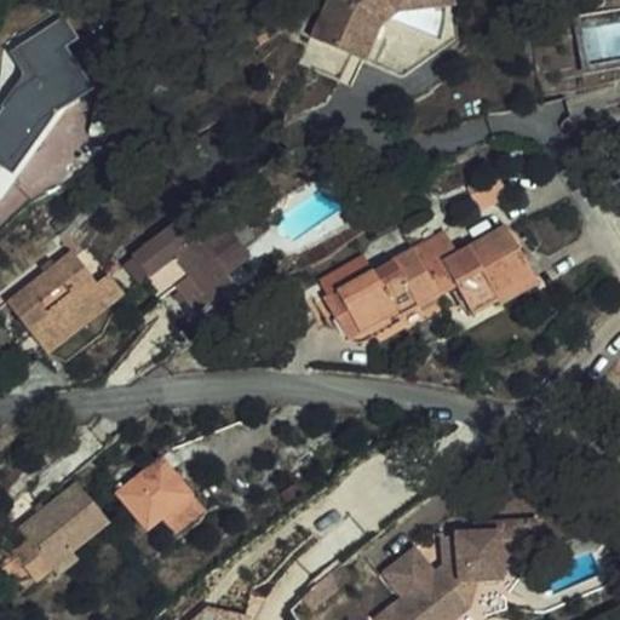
[(325,0),(297,61),(337,80),(349,56),(357,61),(360,57),(402,76),(460,40),(455,0),(325,0)]
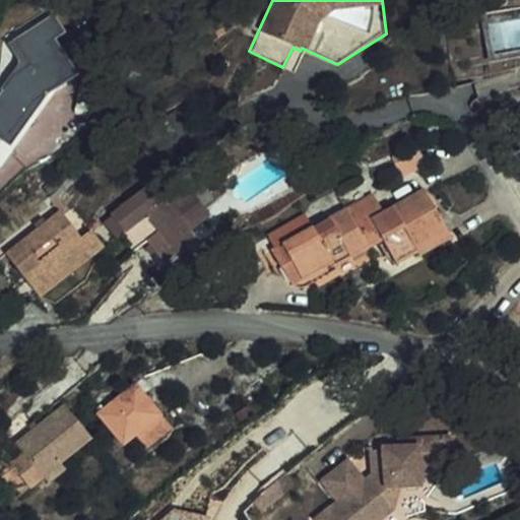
[(0,165),(31,121),(40,113),(33,103),(61,83),(58,77),(72,68),(54,39),(64,30),(51,12),(12,39),(30,64),(13,75),(16,81),(4,85),(0,90),(0,165)]
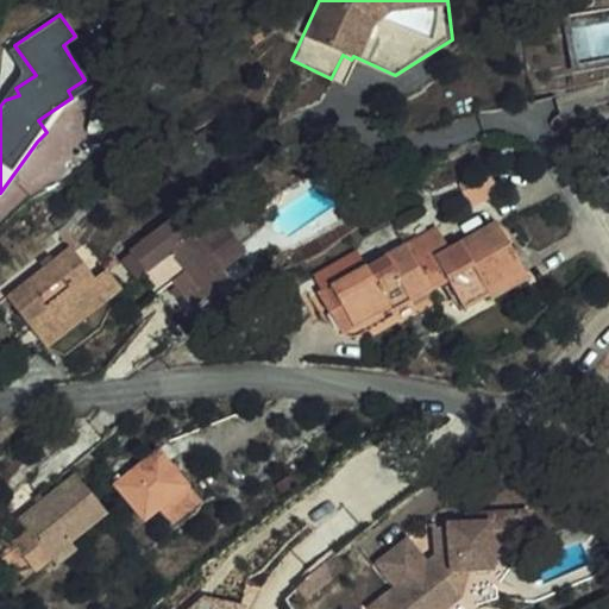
[(513,32),(508,19),(493,24),(497,37),(513,32)]
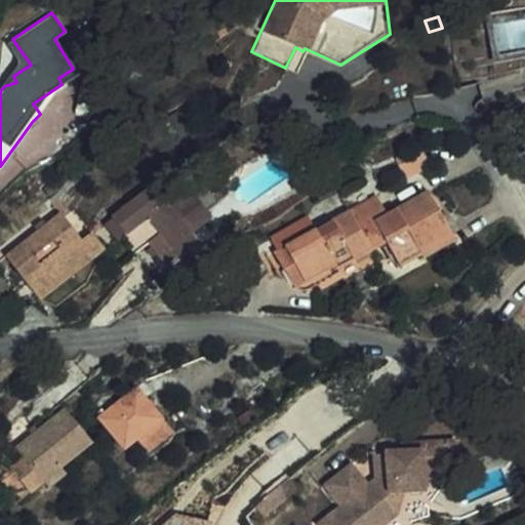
[(386,243),(399,268),(422,254),(418,246),(451,229),(434,196),(447,189),(434,164),(419,171),(431,191),(389,213),(378,194),(349,210),(342,197),(258,242),(274,271),(278,276),(283,280),(289,284),(293,287),(298,288),(304,288),(309,287),(315,285),(339,273),(337,270),(386,243)]
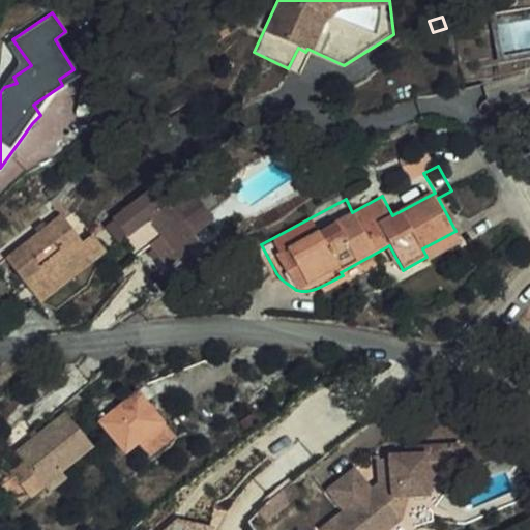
[(129,247),(142,264),(145,261),(154,253),(168,268),(200,243),(219,226),(200,201),(179,217),(174,211),(169,215),(155,198),(118,227),(120,230),(113,236),(125,252),(129,247)]
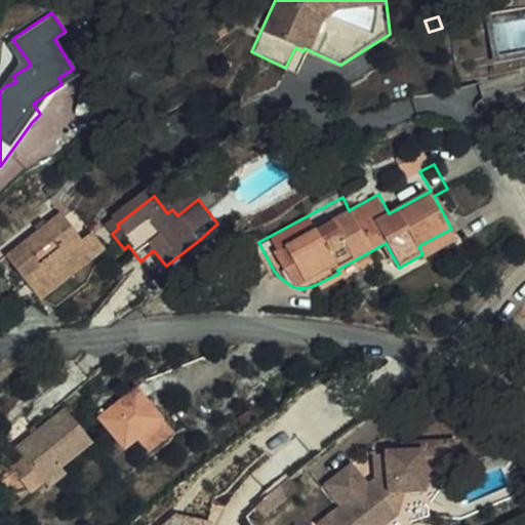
[(69,226),(16,270),(39,295),(51,310),(67,316),(94,296),(105,277),(97,270),(113,257),(101,243),(90,251),(69,226)]
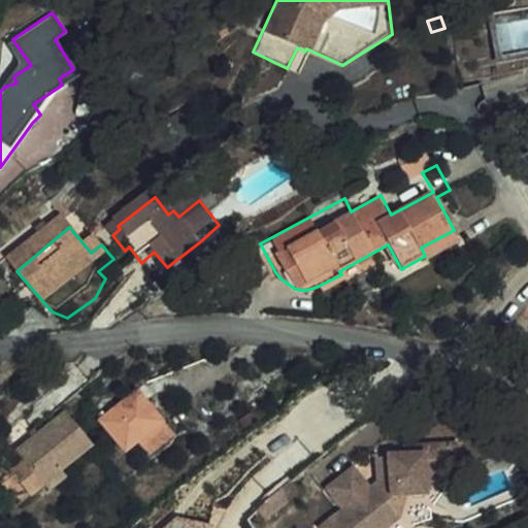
[(427,260),(460,241),(454,230),(421,248),(425,256),(427,260)]
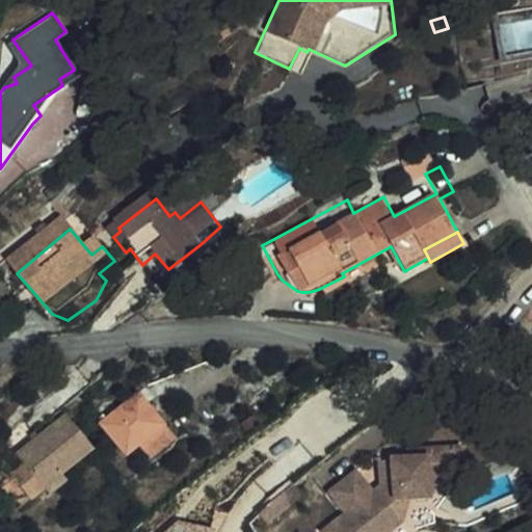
[(98,422),(127,457),(137,448),(164,426),(137,393),(98,422)]
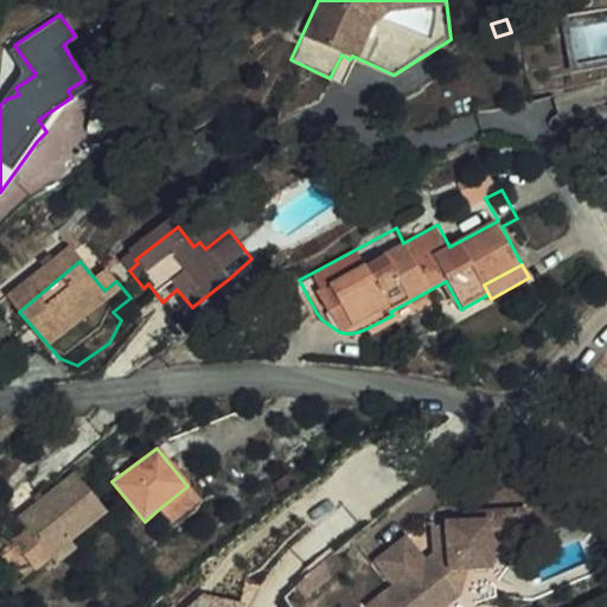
[(106,511),(72,472),(55,486),(29,534),(46,557),(69,540),(106,511)]
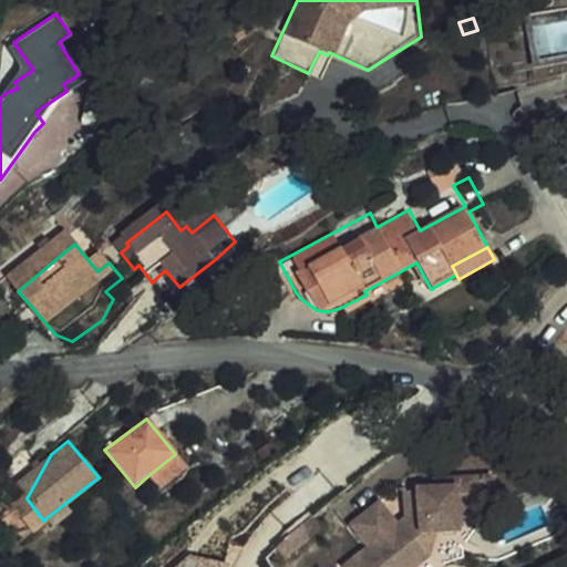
[(23,494),(27,498),(51,454),(13,483),(23,494)]
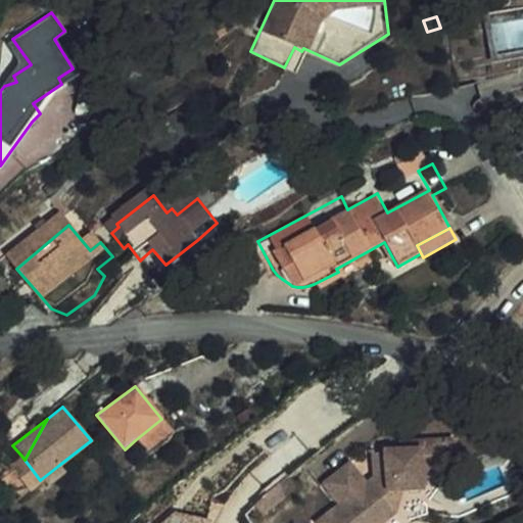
[(146,453),(173,431),(161,419),(135,440),(146,453)]
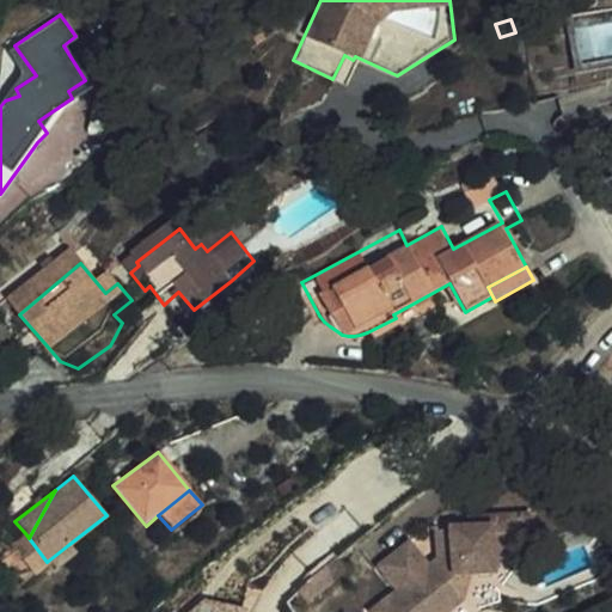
[(446,522),(446,525),(446,544),(434,545),(434,554),(426,563),(405,539),(377,562),(398,588),(371,611),(440,611),(458,598),(442,579),(452,569),(466,570),(490,569),(490,549),(530,544),(525,509),(464,512),(464,521),(446,522)]
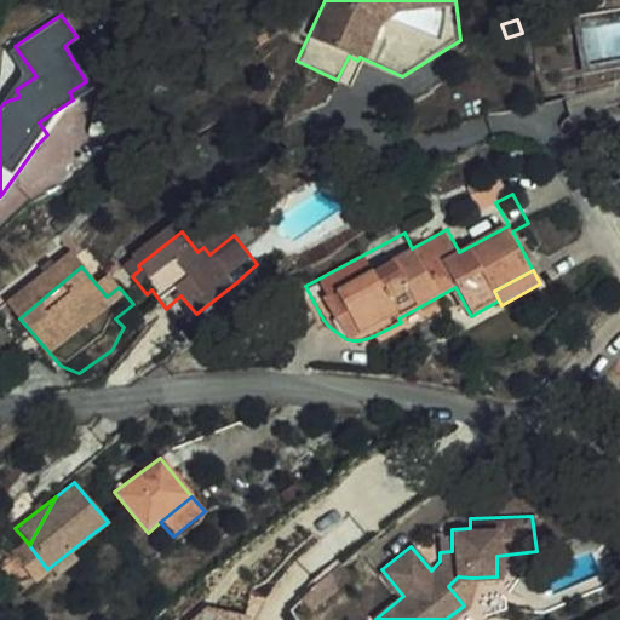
[(452,532),(438,533),(440,552),(452,551),(452,532)]
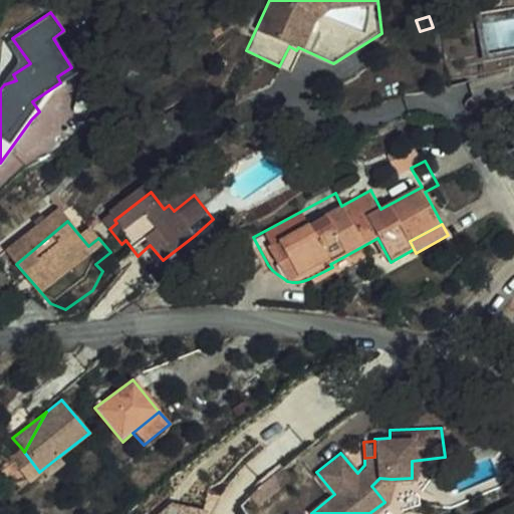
[(20,458),(24,452),(21,448),(8,459),(13,465),(20,458)]
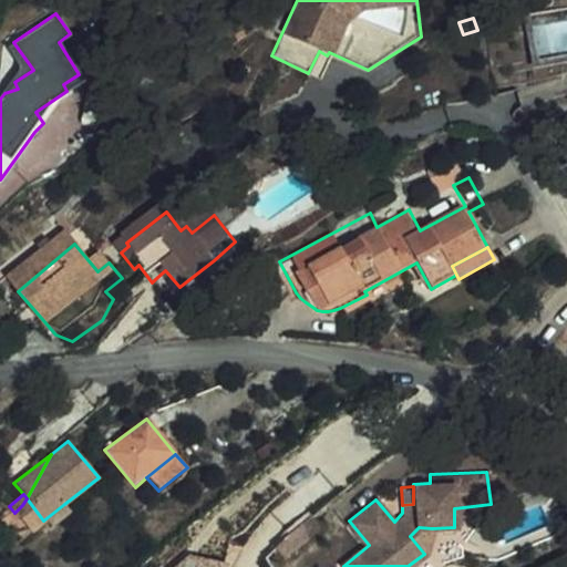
[(43,521),(27,498),(22,505),(14,513),(30,532),(43,521)]
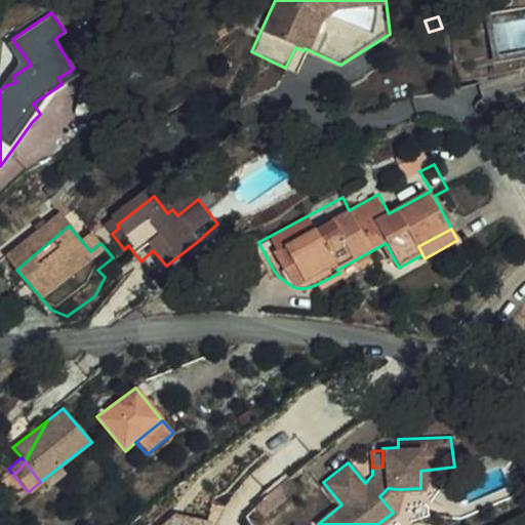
[(59,467),(40,482),(47,490),(66,476),(59,467)]
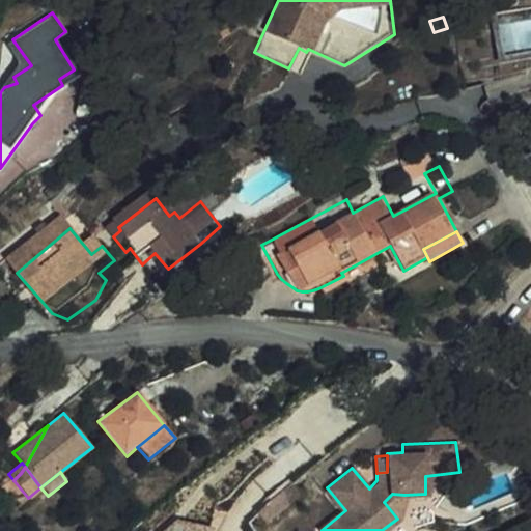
[(300,494),(292,483),(255,510),(264,523),(290,503),(289,502),(300,494)]
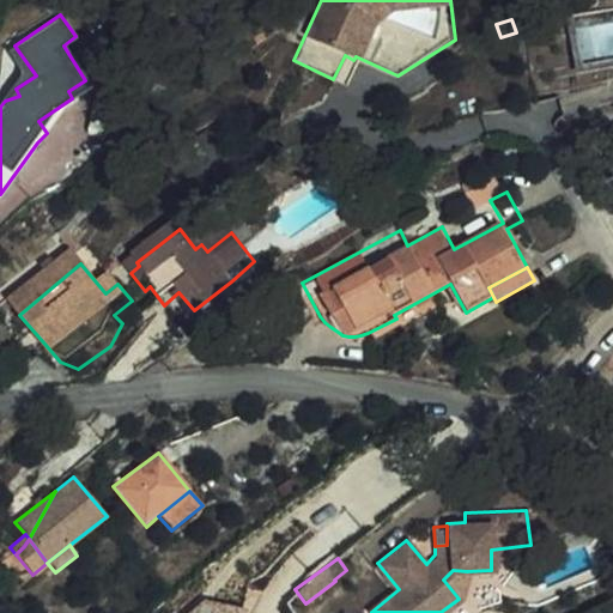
[(443,580),(459,599),(467,571),(453,570),(443,580)]
